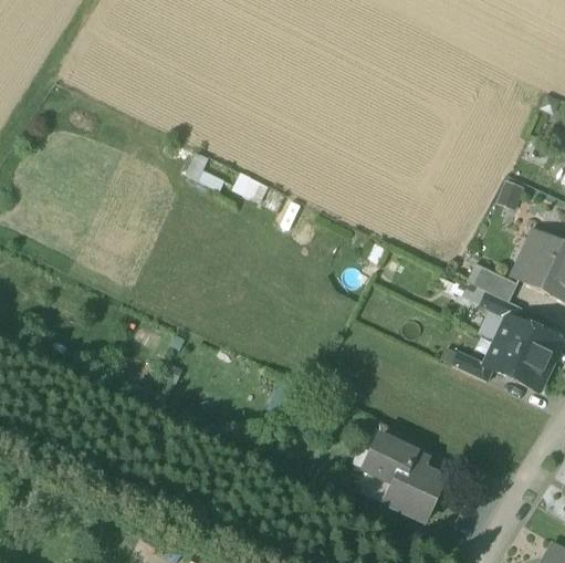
[(564,246),(533,231),(512,275),(564,300),(564,246)]
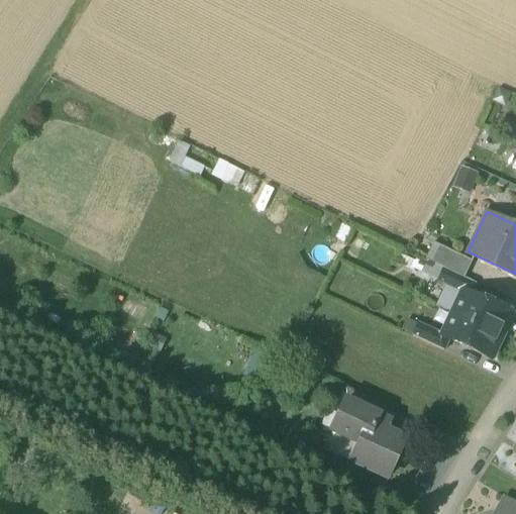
[(471,258),(431,239),(423,257),(442,266),(462,275),(471,258)]
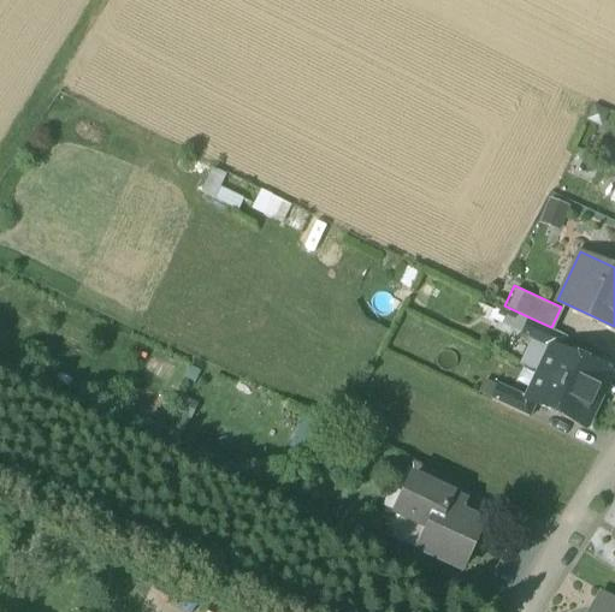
[(551,327),(527,316),(521,331),(549,344),(550,343),(559,348),(565,333),(551,327)]
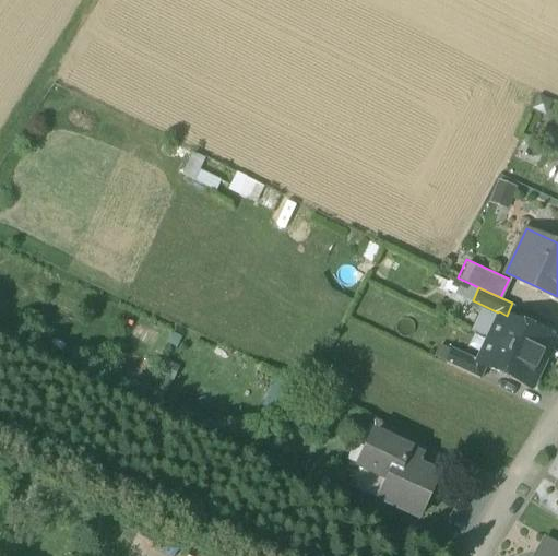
[(507,316),(499,311),(498,312),(487,335),(541,361),(551,336),(507,316)]
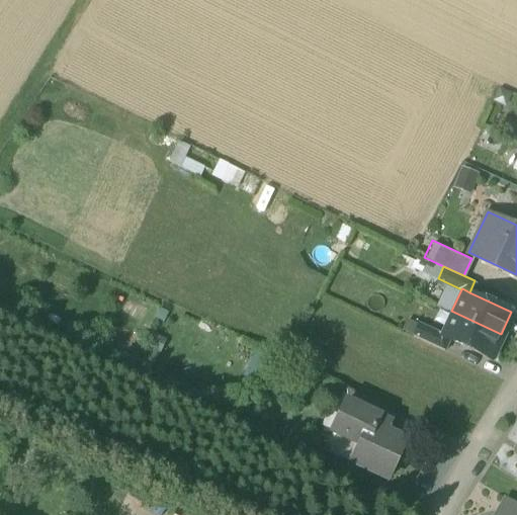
[(501,334),(451,311),(442,332),(441,333),(448,336),(491,356),(501,334)]
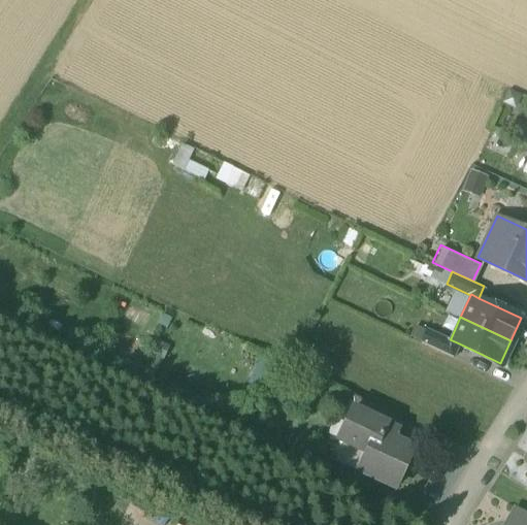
[(451,338),(426,327),(420,339),(452,355),(457,342),(450,339),(451,338)]
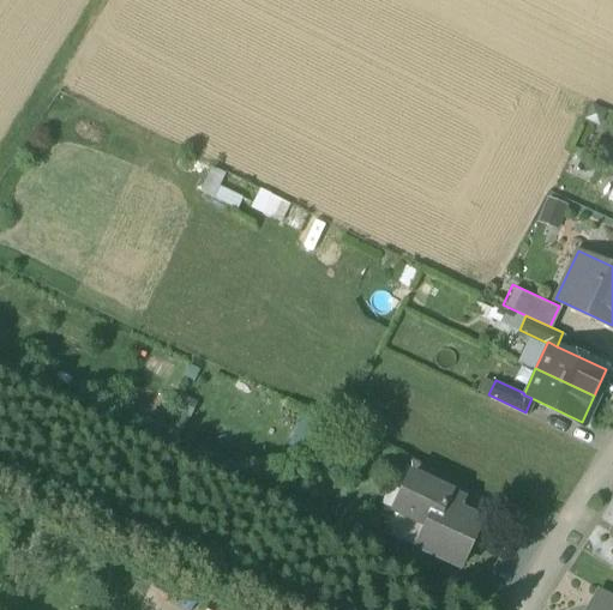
[(439,470),(408,454),(401,470),(407,473),(408,472),(432,483),(439,470)]
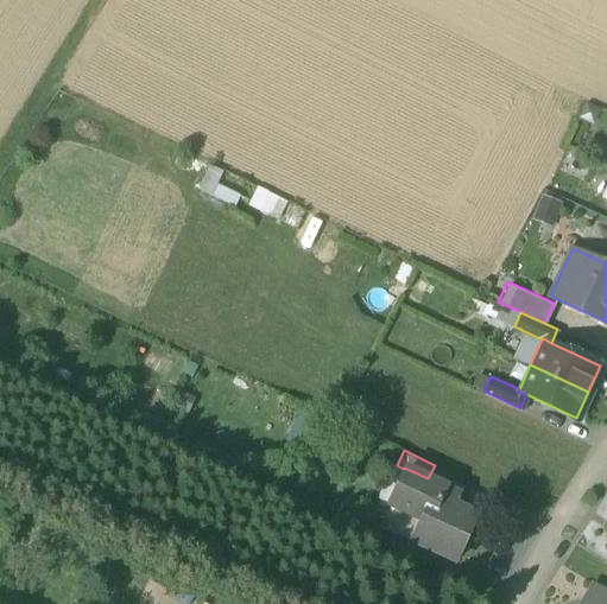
[(428,478),(404,468),(403,469),(387,502),(421,517),(411,538),(429,546),(432,540),(456,552),(474,514),(438,496),(443,485),(428,478)]
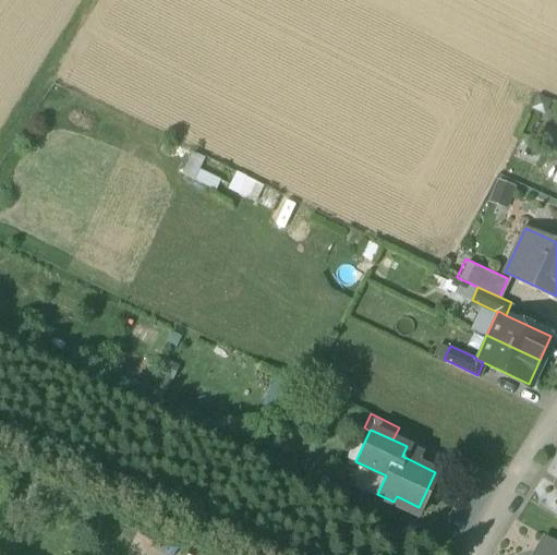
[(556,554),(556,543),(543,535),(531,554),(556,554)]
